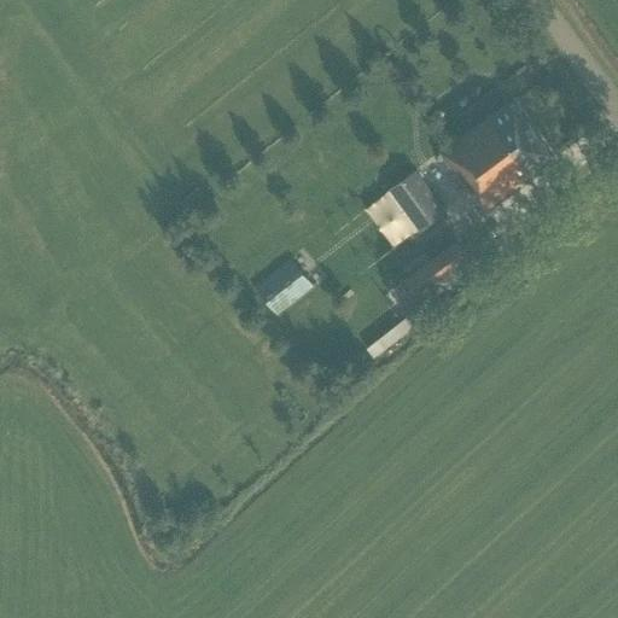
[(530,173),(551,157),(511,103),(441,153),(471,194),(472,192),(485,210),(531,176),(530,173)]
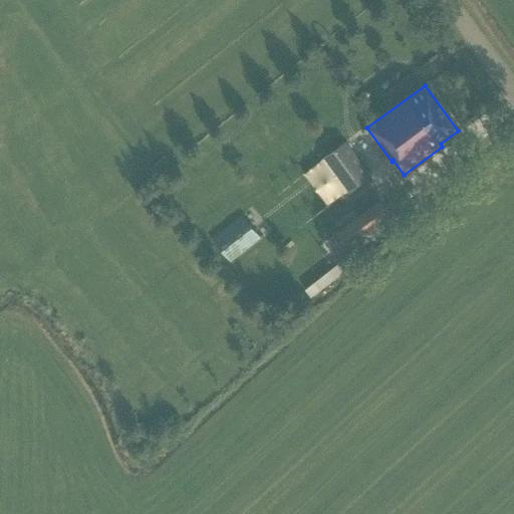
[(349,191),(368,176),(343,145),(324,160),(349,191)]
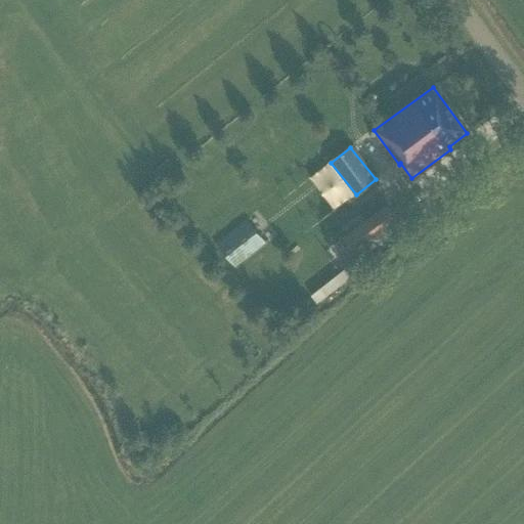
[(354,252),(395,220),(385,207),(358,227),(352,219),(338,230),(354,252)]
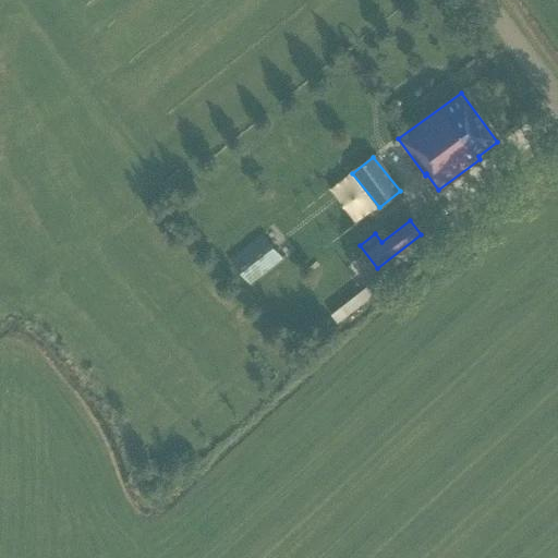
[(263,233),(229,261),(250,287),(284,261),(263,233)]
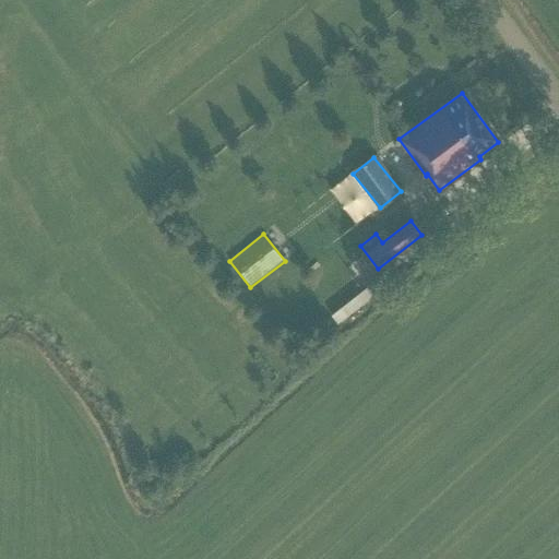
[(332,328),(382,292),(375,281),(324,317),(332,328)]
